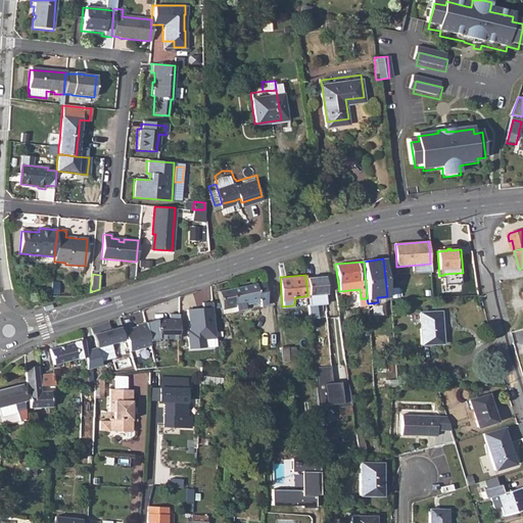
[(324,292),(324,288),(323,276),(305,277),(307,293),(324,292)]
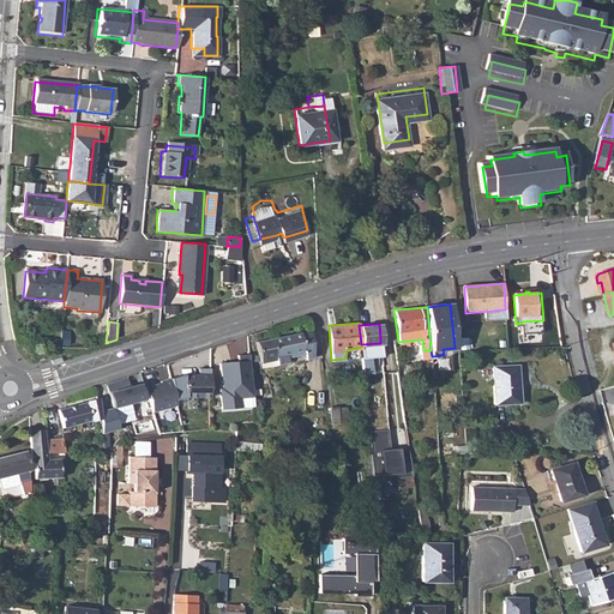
[(311,329),(270,338),(275,360),(276,365),(313,356),(311,329)]
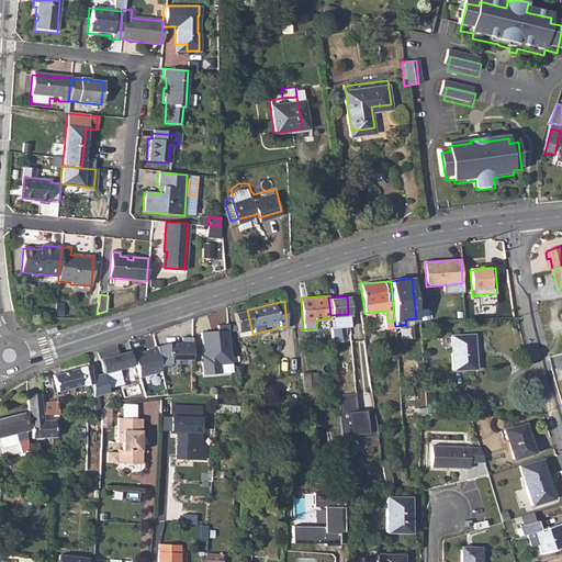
[(251,329),(247,310),(234,312),(238,332),(251,329)]
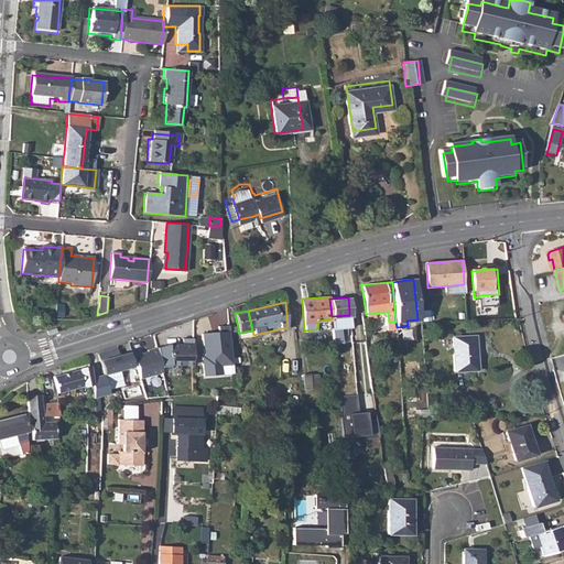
[(318,323),(316,329),(329,328),(327,320),(318,321),(318,323)]
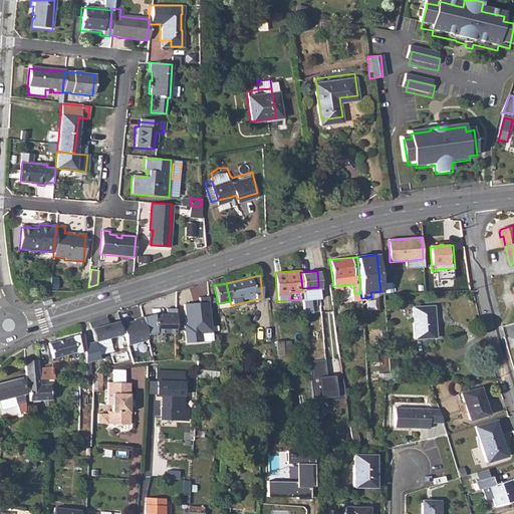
[(201,302),(184,304),(187,342),(204,341),(204,333),(214,332),(210,296),(200,298),(201,302)]
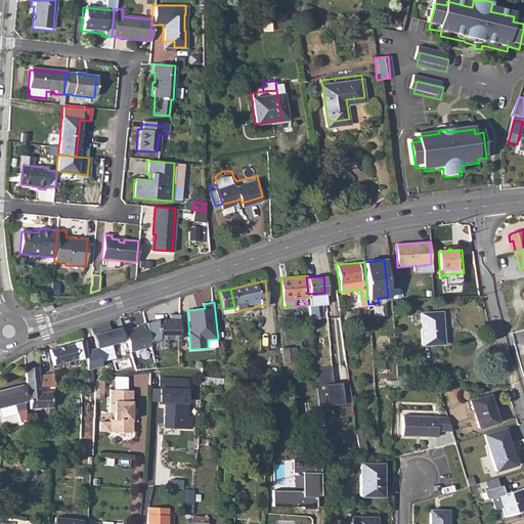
[(442,312),(421,311),(423,344),(444,343),(443,314),(442,312)]
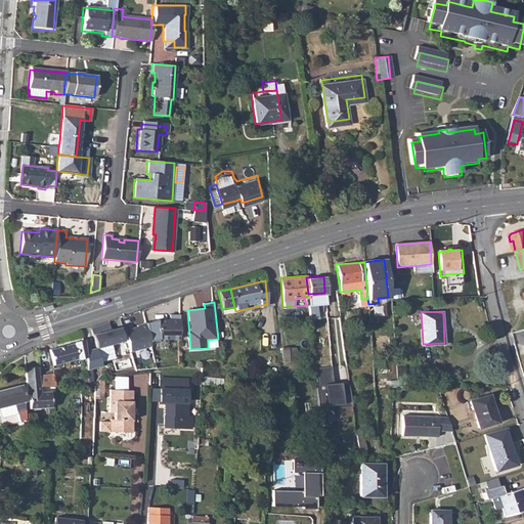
[(157,318),(144,322),(148,341),(158,339),(178,339),(179,314),(170,314),(170,319),(157,318)]
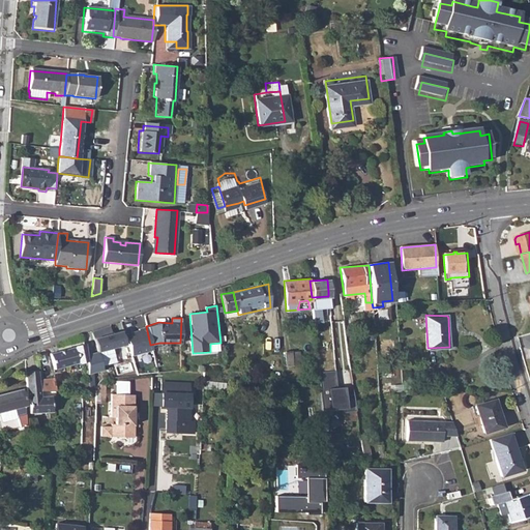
[(91,330),(96,351),(85,354),(86,360),(87,369),(87,373),(100,370),(100,365),(115,361),(112,347),(125,344),(121,330),(112,332),(110,324),(91,330)]
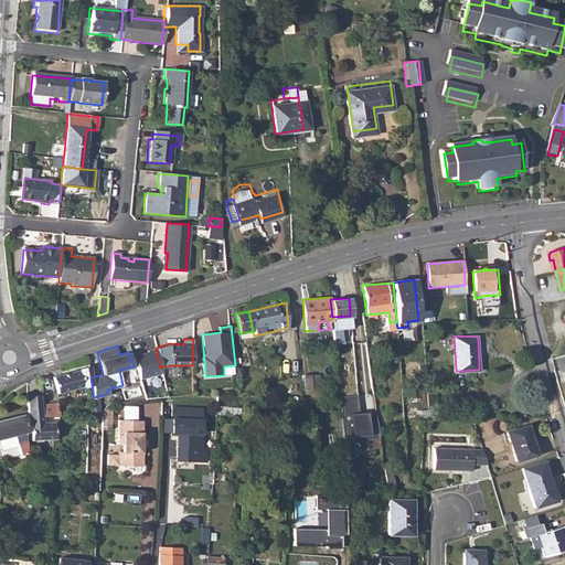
[(156,348),(147,350),(148,351),(132,355),(139,379),(161,372),(160,368),(156,348)]
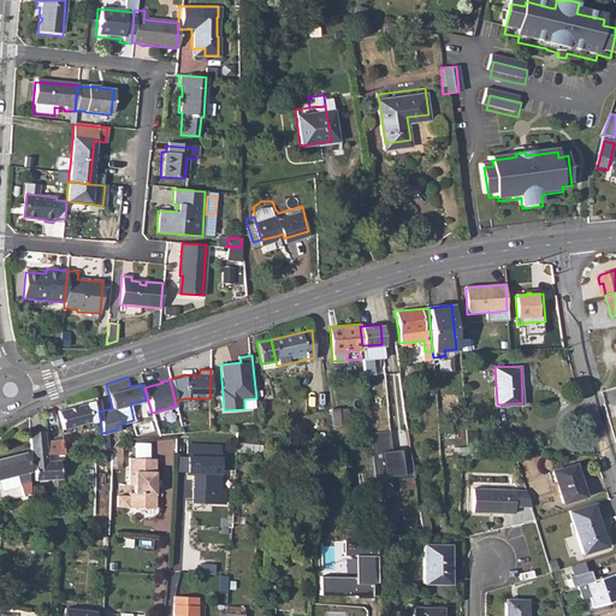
[(99,412),(96,400),(57,409),(61,428),(100,419),(99,412)]
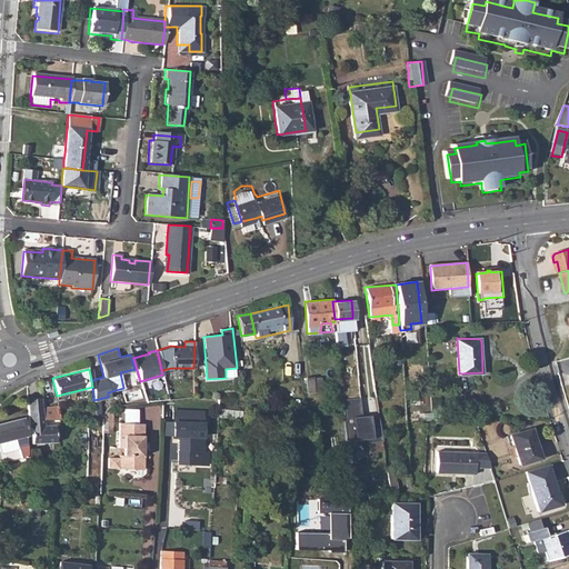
[(313,376),(306,376),(307,391),(322,390),(321,376),(313,377),(313,376)]
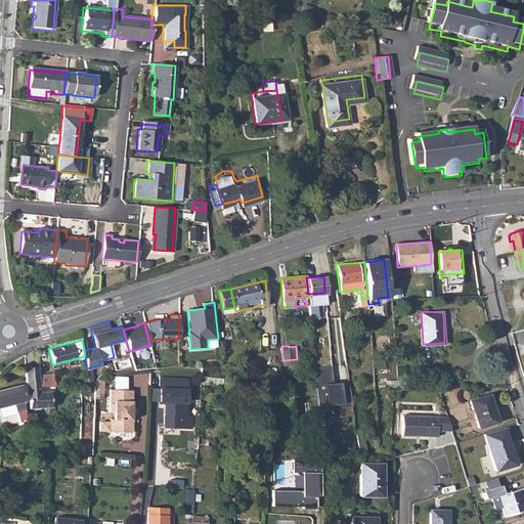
[(38,366),(25,366),(26,392),(29,392),(29,407),(33,407),(46,407),(51,406),(51,391),(41,391),(40,386),(39,375),(38,366)]
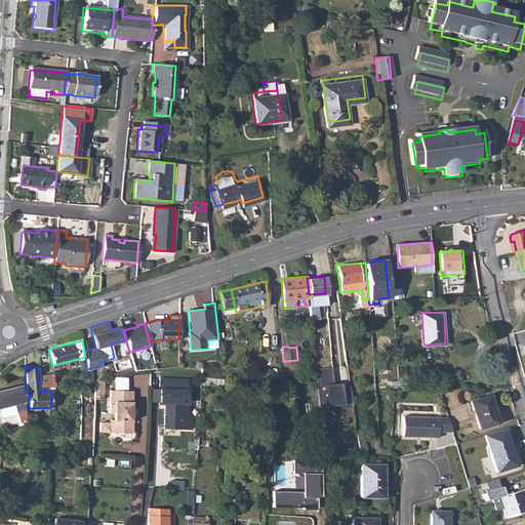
[(333,367),(315,369),(319,406),(345,404),(345,408),(353,407),(351,391),(342,392),(341,384),(334,384),(333,367)]
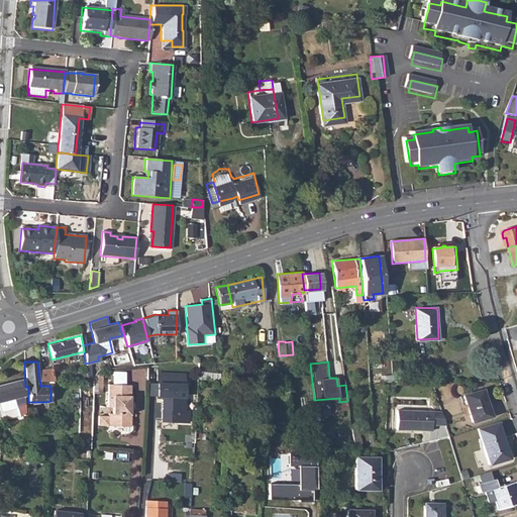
[(53,368),(38,370),(39,381),(54,381),(53,368)]
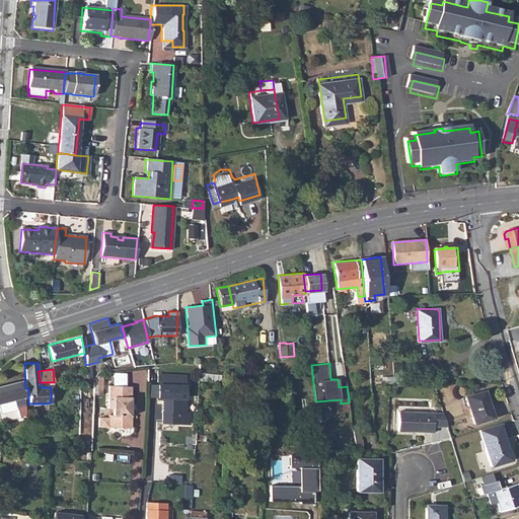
[(164,400),(163,424),(192,426),(192,411),(189,411),(190,384),(188,384),(188,374),(157,374),(158,400),(164,400)]
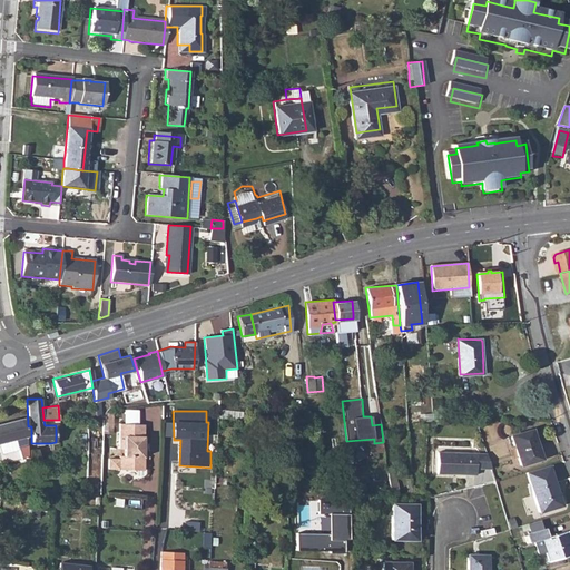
[(432,413),(405,415),(406,423),(433,421),(432,413)]
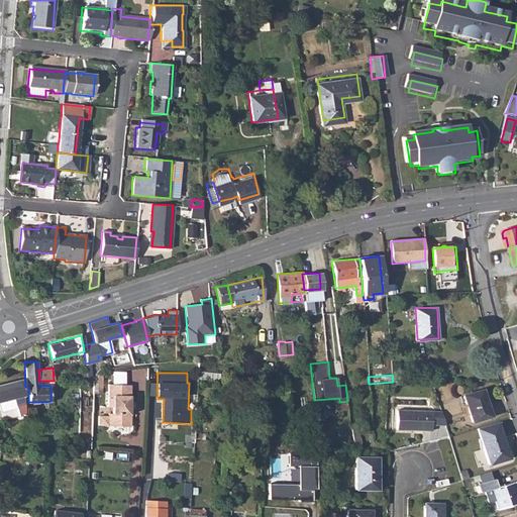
[(93,377),(92,400),(100,401),(101,378),(93,377)]
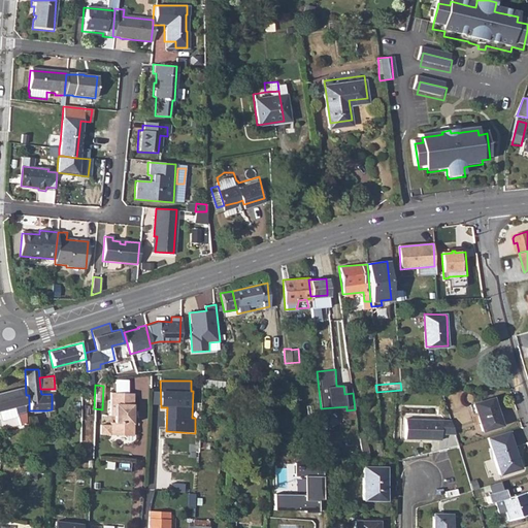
[(21,387),(0,392),(0,415),(1,419),(17,416),(19,424),(25,423),(24,403),(21,387)]
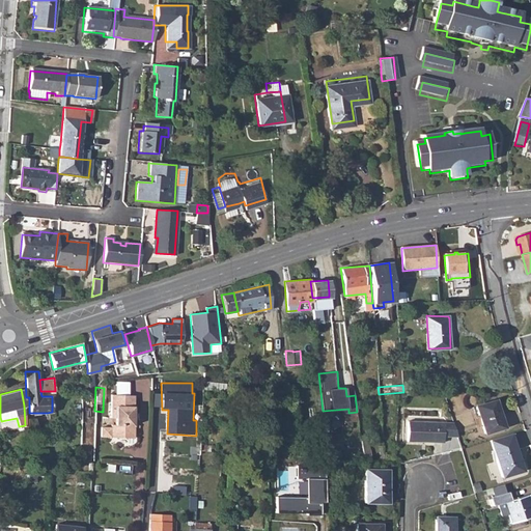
[(108,424),(108,437),(130,438),(130,425),(129,425),(130,419),(130,414),(132,414),(132,407),(131,407),(132,395),(109,394),(108,417),(112,417),(116,417),(116,422),(114,424),(112,424),(108,424)]
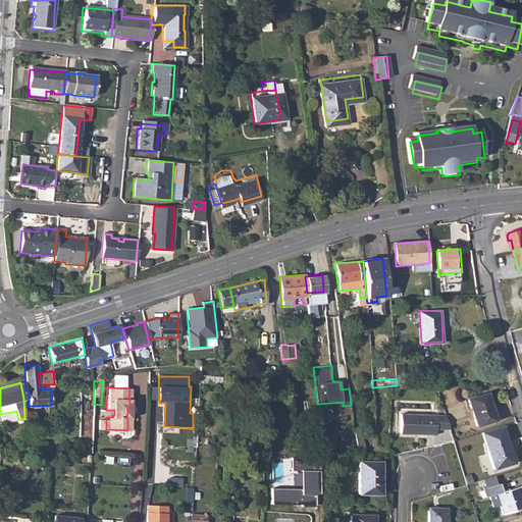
[(487,394),(467,400),(475,426),(494,421),(487,394)]
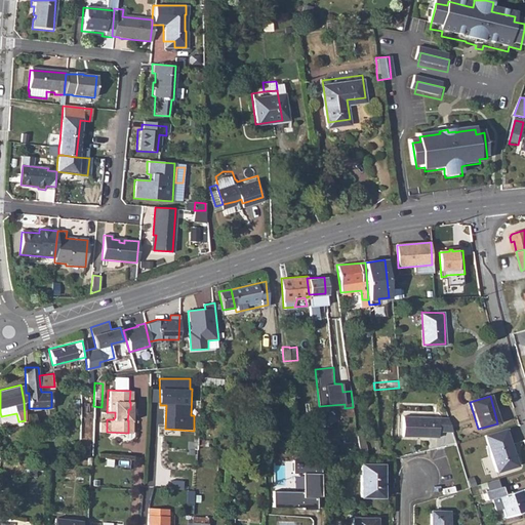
[(404,415),(403,436),(438,437),(439,416),(404,415)]
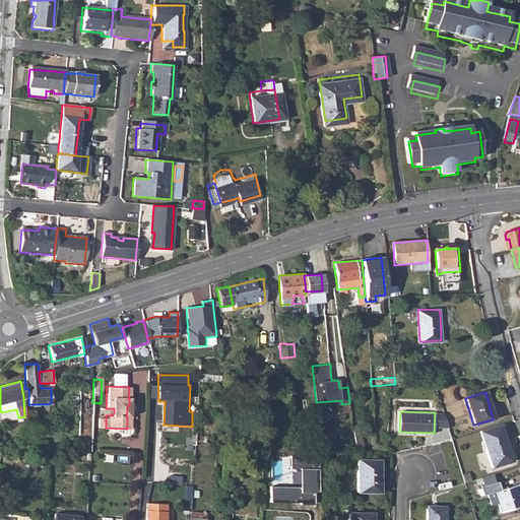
[(479,431),(480,437),(490,467),(510,461),(505,444),(507,443),(502,424),(479,431)]
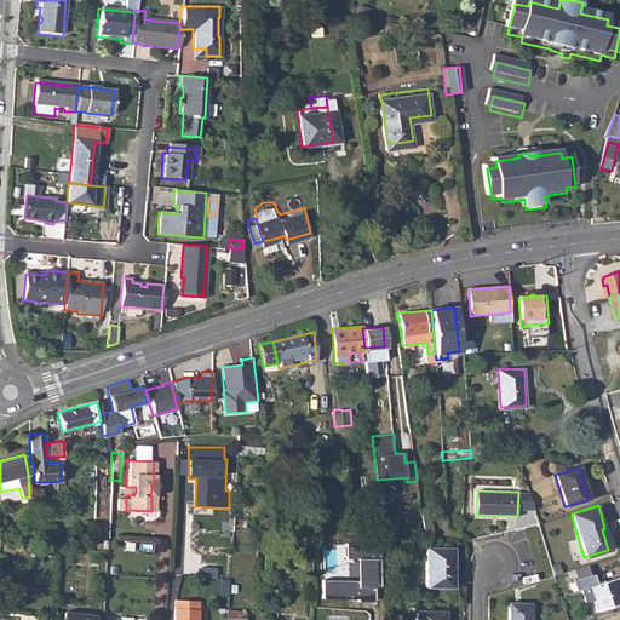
[(424,549),(423,589),(448,589),(448,575),(451,575),(451,549),(424,549)]
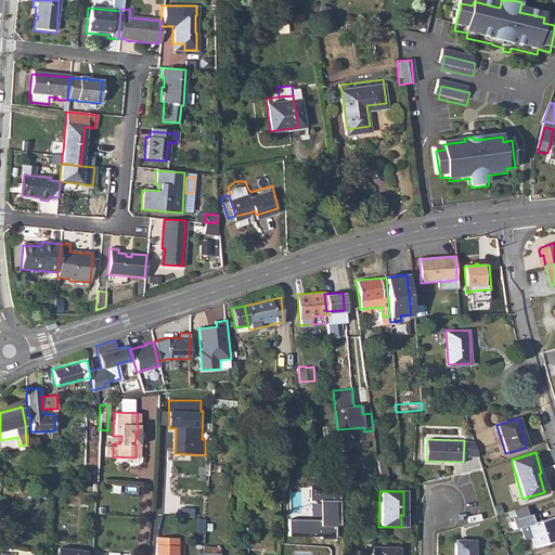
[(292,520),(292,537),(337,538),(338,526),(343,526),(343,501),(323,501),(323,520),(292,520)]
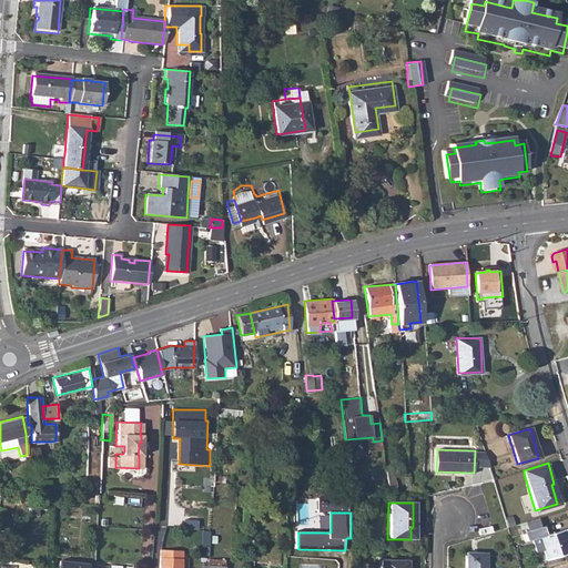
[(529,529),(526,529),(529,540),(534,539),(537,550),(545,548),(547,558),(567,551),(567,535),(566,528),(546,534),(544,525),(543,526),(540,518),(527,521),(529,529)]
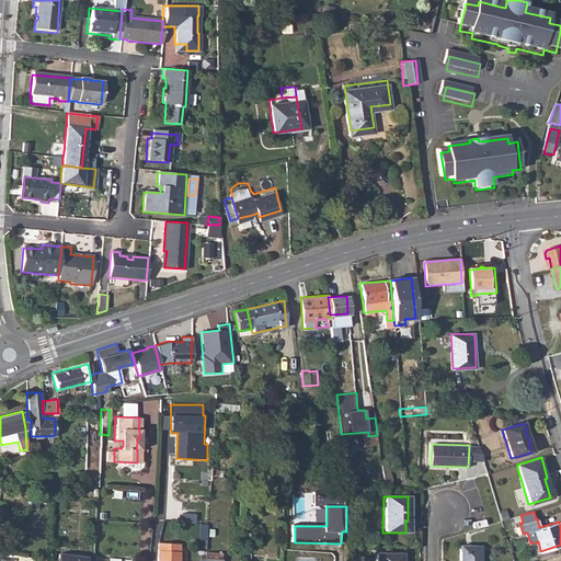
[(159,544),(158,560),(179,560),(180,544),(159,544)]
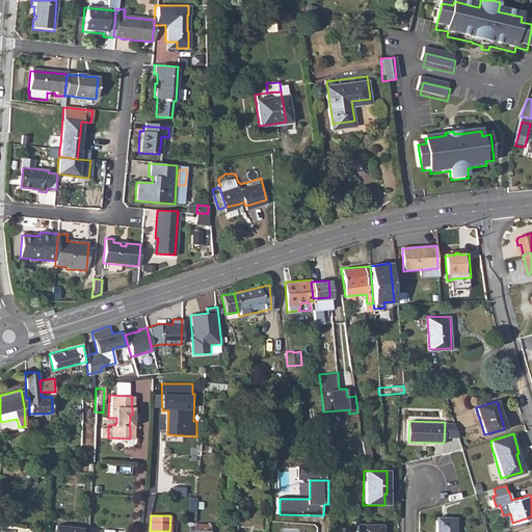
[(436,519),(435,531),(454,531),(455,520),(436,519)]
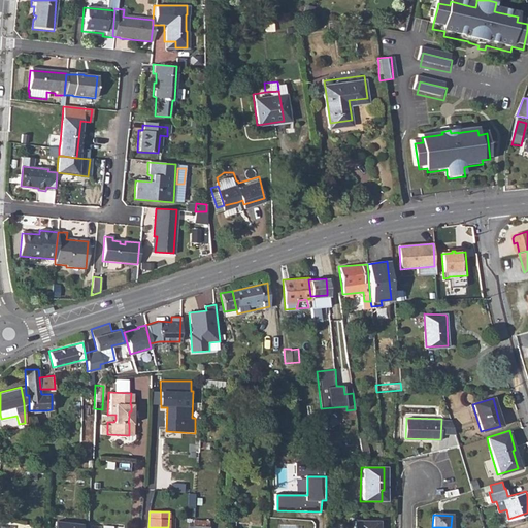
[(56,520),(55,527),(79,527),(80,523),(71,522),(72,519),(59,518),(58,521),(56,520)]
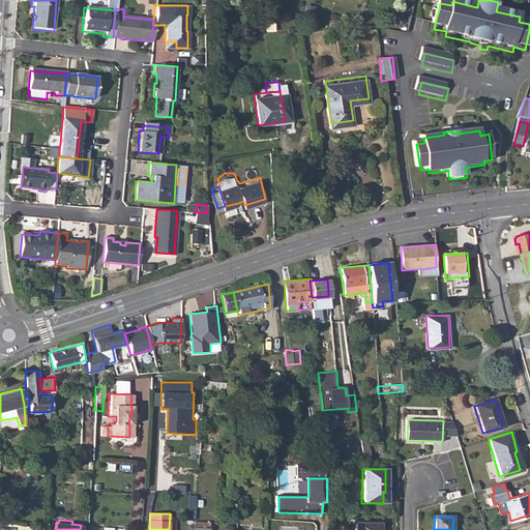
[(208,529),(209,522),(194,520),(193,529),(208,529)]
